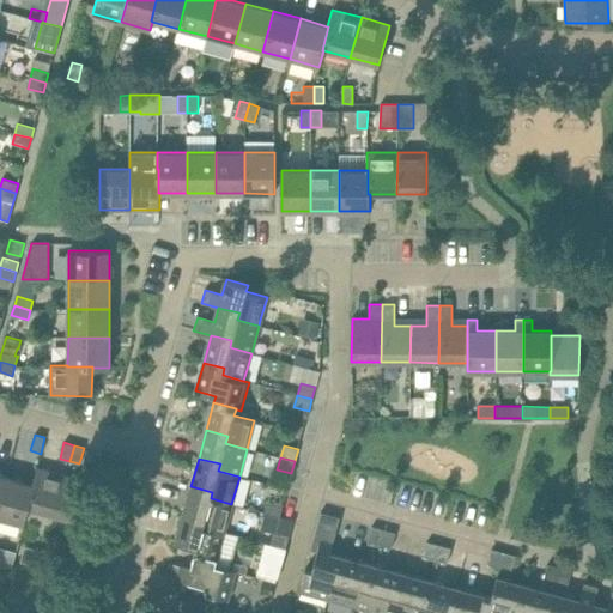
[(55,515),(66,475),(36,467),(32,484),(34,485),(28,508),(29,508),(55,515)]
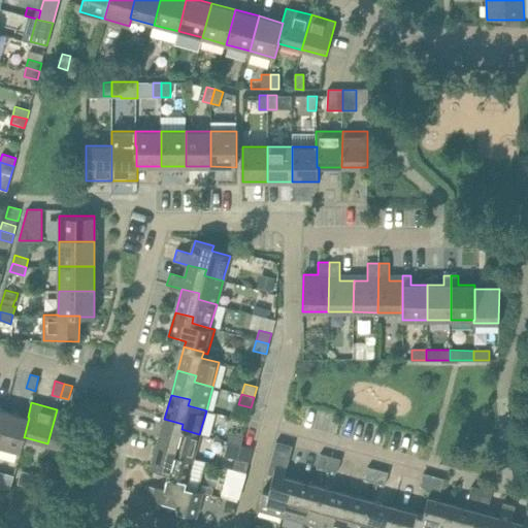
[(80,416),(57,409),(47,443),(52,444),(72,451),(80,416)]
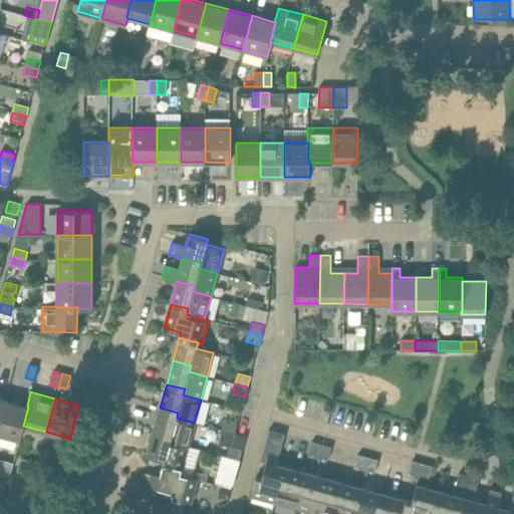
[(28,407),(27,406),(5,400),(0,417),(0,434),(20,440),(24,426),(23,426),(28,407)]
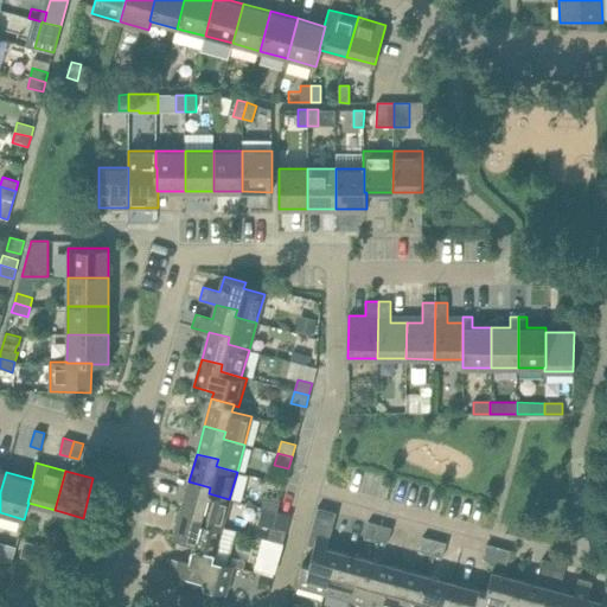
[(210,487),(189,481),(181,509),(203,515),(200,521),(222,526),(229,499),(209,493),(210,487)]
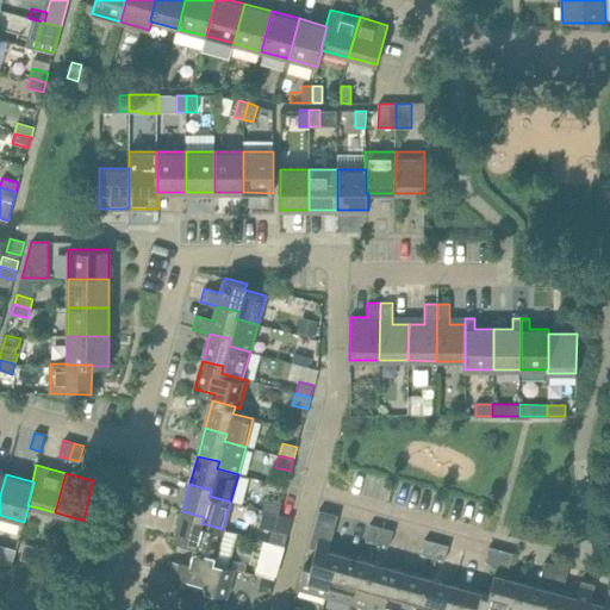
[(279,514),(281,502),(267,498),(263,510),(279,514)]
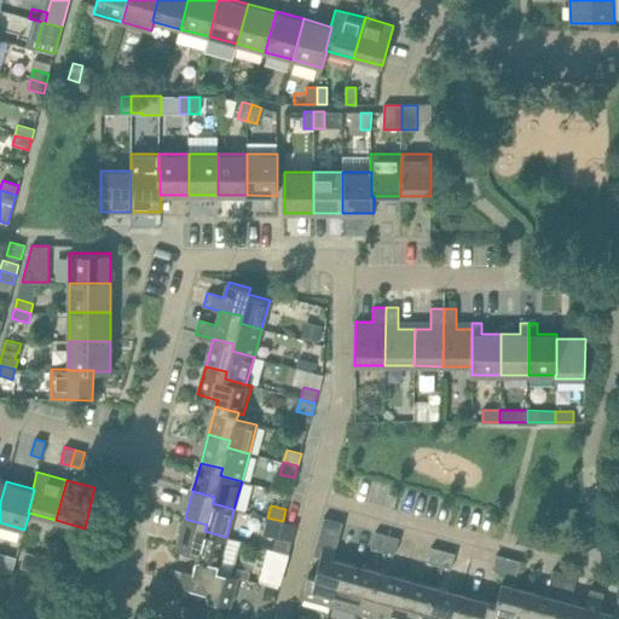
[(343,585),(350,563),(333,559),(342,522),(324,518),(313,555),(320,557),(314,577),(308,574),(302,596),(331,605),(336,584),(343,585)]
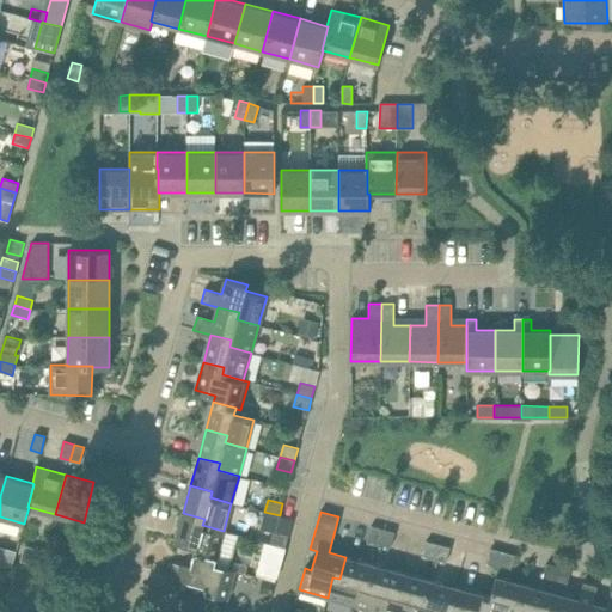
[(204,519),(183,513),(176,540),(196,546),(194,552),(216,558),(224,531),(202,525),(204,519)]
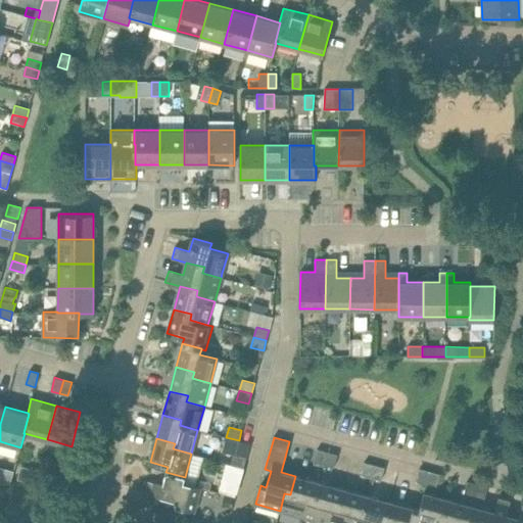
[(324,465),(327,452),(317,448),(314,462),(324,465)]
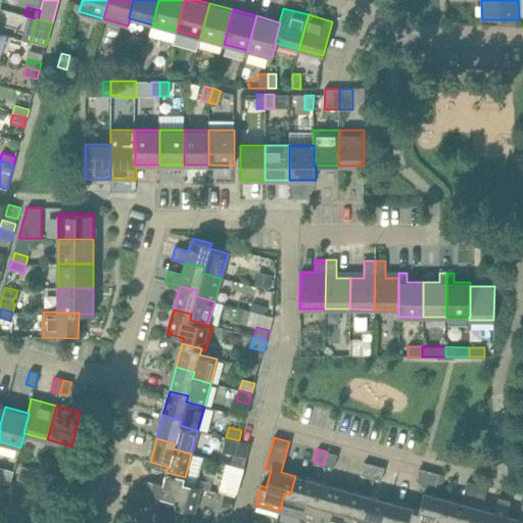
[(334,467),(337,455),(327,452),(324,465),(334,467)]
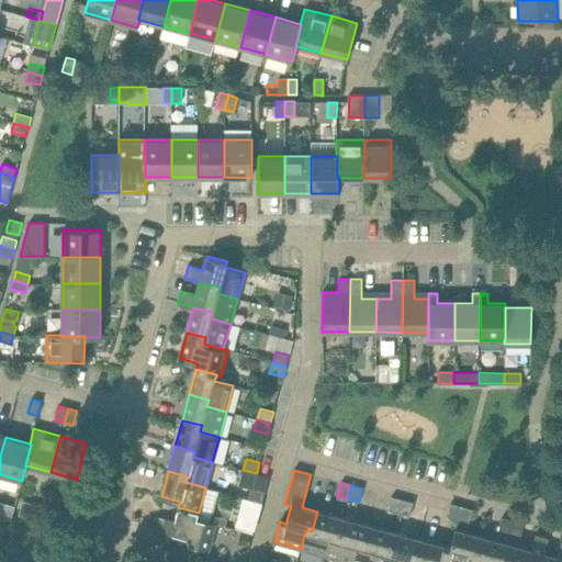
[(262,503),(265,492),(251,487),(248,498),(262,503)]
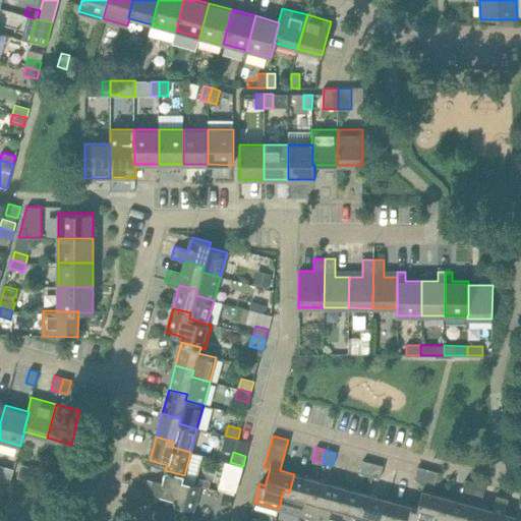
[(369,475),(373,463),(363,460),(359,472),(369,475)]
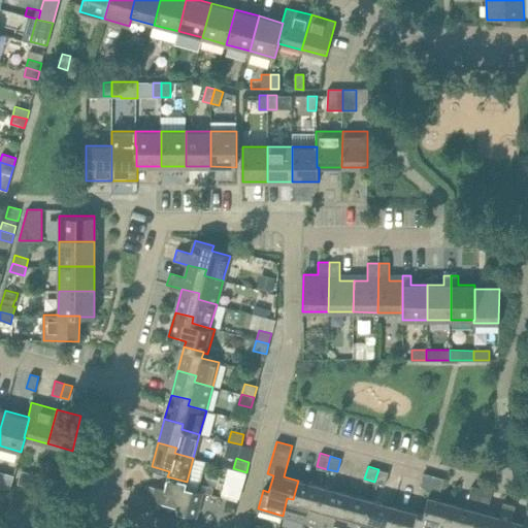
[(243,482),(246,472),(233,468),(230,479),(243,482)]
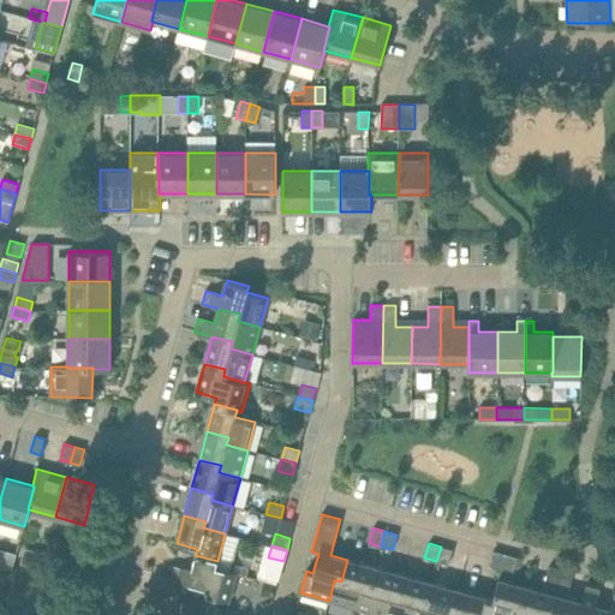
[(448,565),(452,550),(441,547),(436,561),(448,565)]
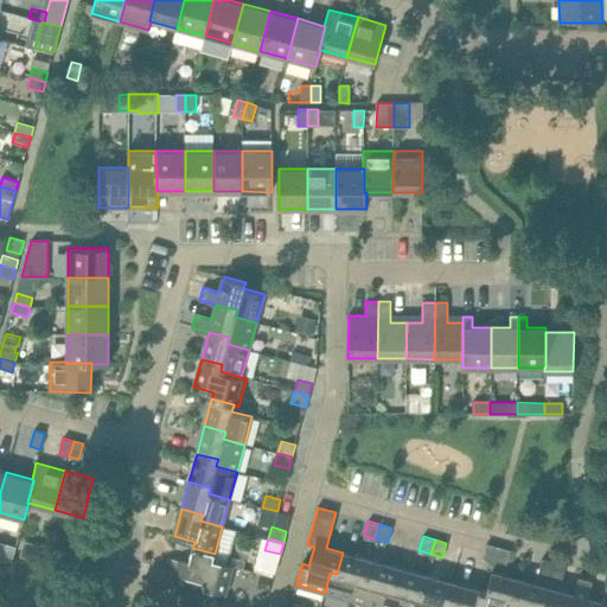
[(494,562),(498,547),(487,543),(483,558),(494,562)]
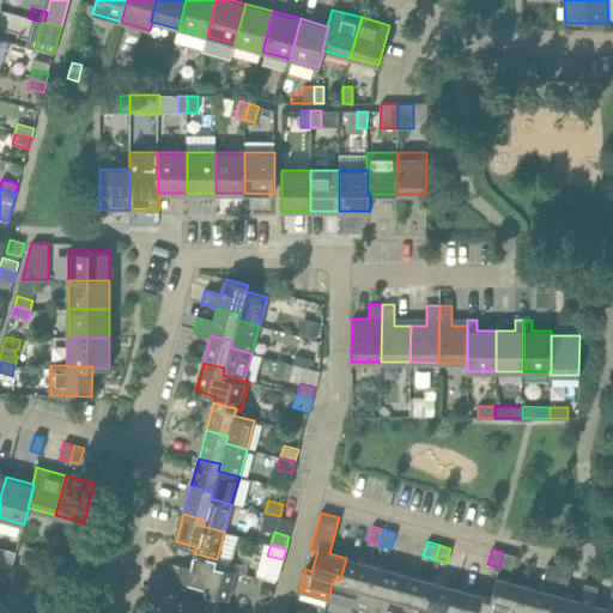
[(1,551),(0,556),(0,562),(12,565),(16,556),(1,551)]
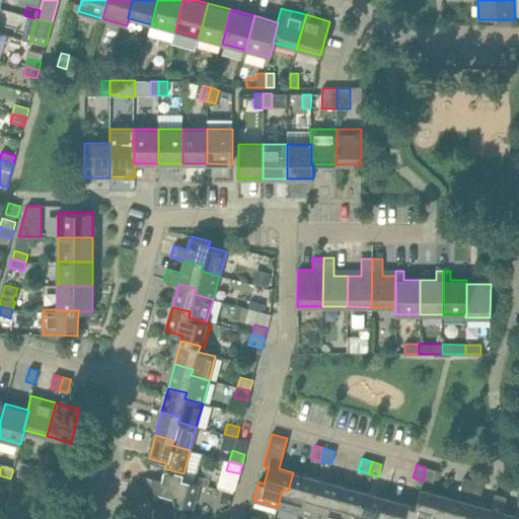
[(433,483),(436,470),(426,467),(423,480),(433,483)]
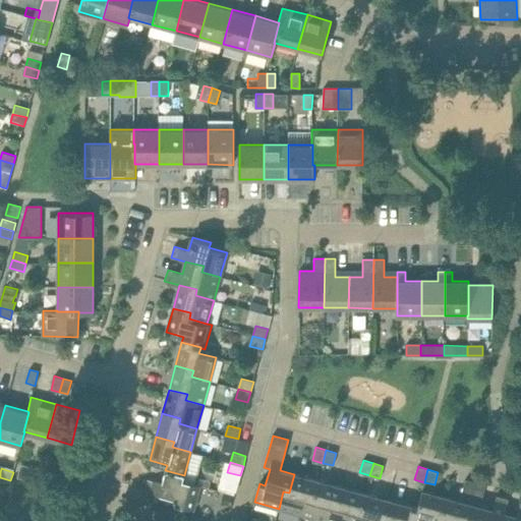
[(192,510),(198,490),(199,485),(182,481),(184,475),(165,470),(162,482),(148,478),(143,490),(150,491),(147,504),(184,514),(185,508),(192,510)]
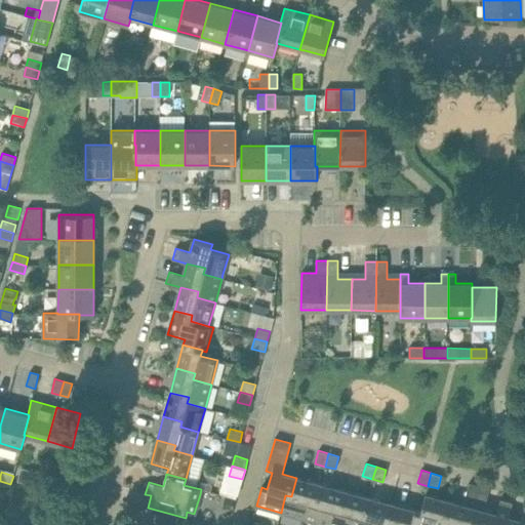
[(315,502),(320,484),(296,478),(291,496),(285,495),(281,513),(305,519),(309,501),(315,502)]
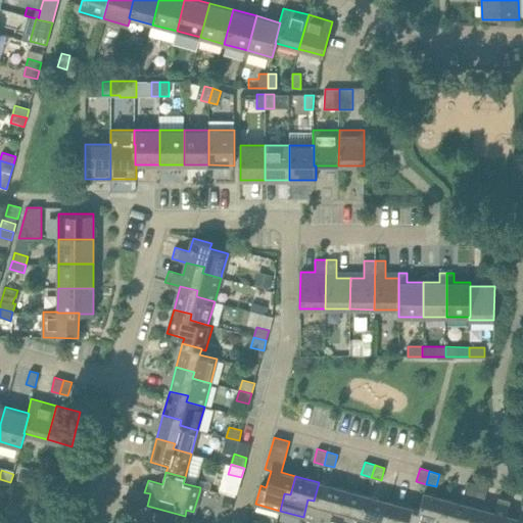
[(474,496),(477,484),(467,481),(464,493),(474,496)]
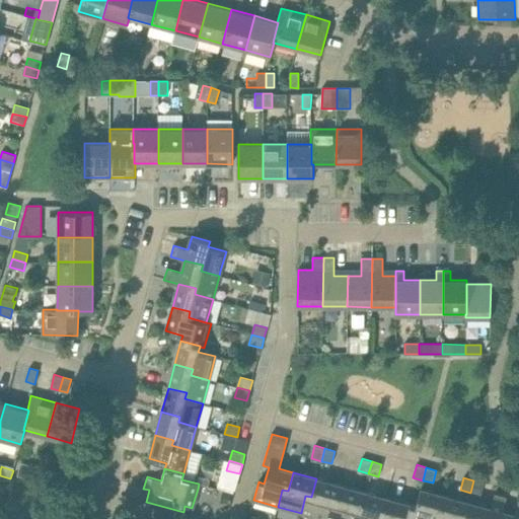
[(335,504),(340,486),(316,478),(311,497),(305,496),(301,513),(321,518),(323,518),(328,502),(335,504)]
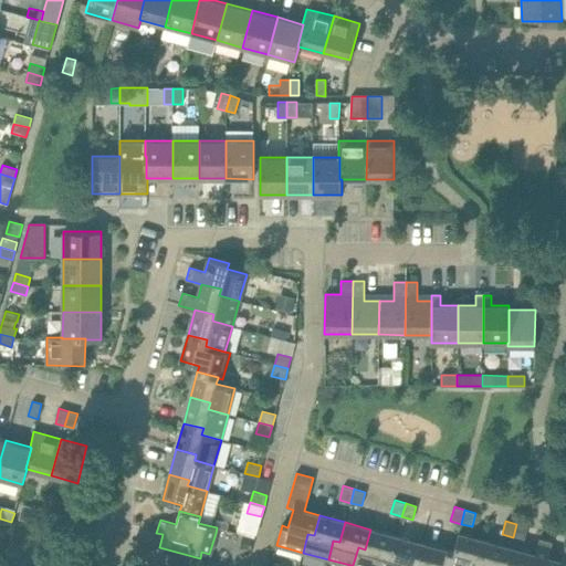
[(524,541),(527,527),(516,524),(513,537),(524,541)]
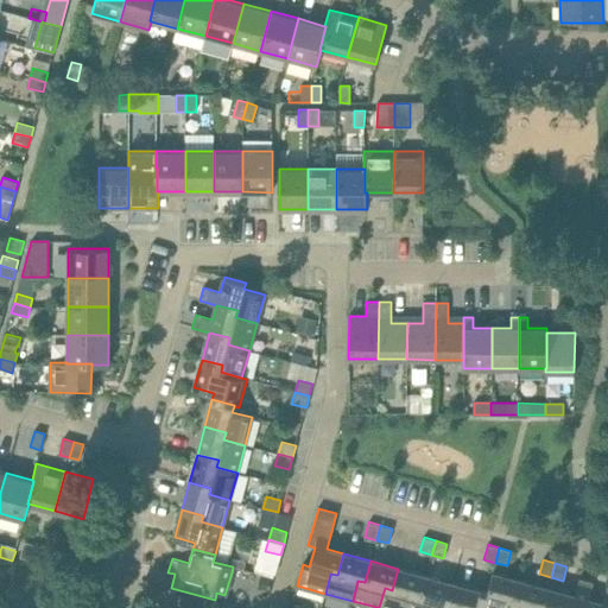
[(379,607),(409,607),(413,595),(419,597),(425,576),(398,569),(392,590),(385,588),(379,607)]
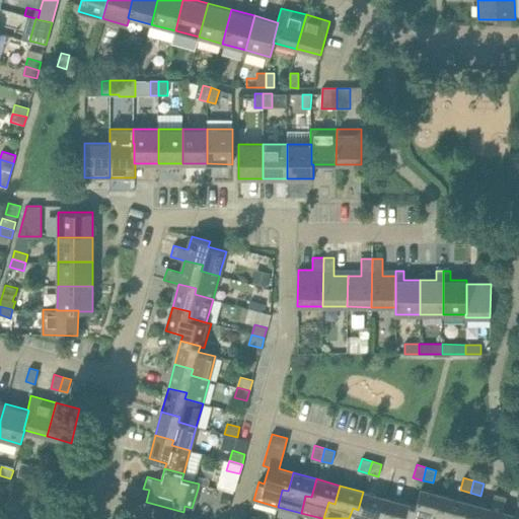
[(431,518),(434,512),(439,514),(444,496),(421,489),(416,506),(411,505),(405,518),(431,518)]
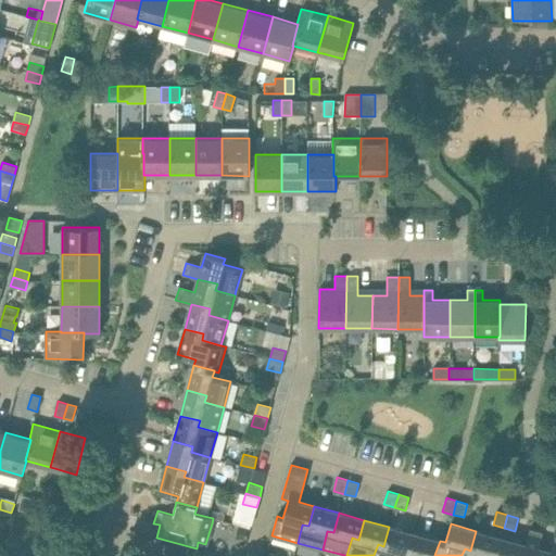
[(378,544),(374,555),(401,555),(403,552),(409,553),(414,533),(389,527),(383,546),(378,544)]
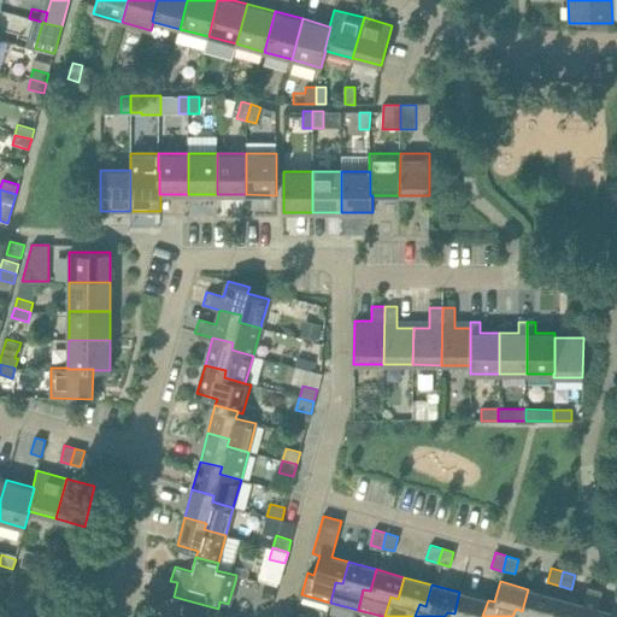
[(610,616),(612,612),(611,612),(597,609),(601,591),(588,587),(583,604),(585,604),(580,616),(610,616)]
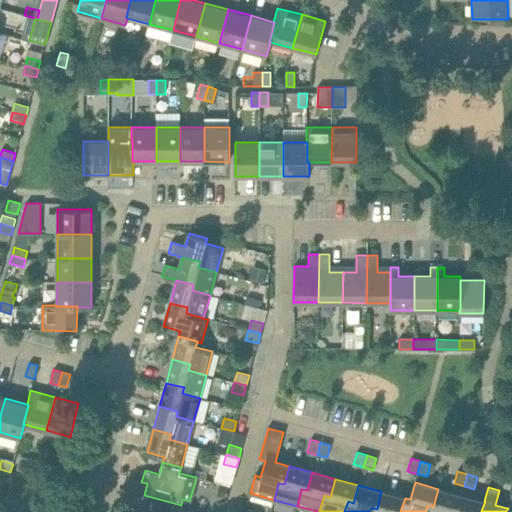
[(452,511),(456,511),(461,495),(438,489),(433,507),(428,505),(425,511),(450,511),(451,511),(452,511)]
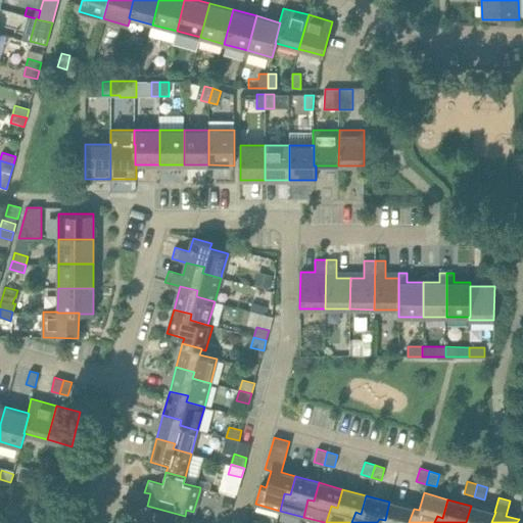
[(409,522),(414,509),(389,502),(385,520),(379,519),(377,522),(409,522)]
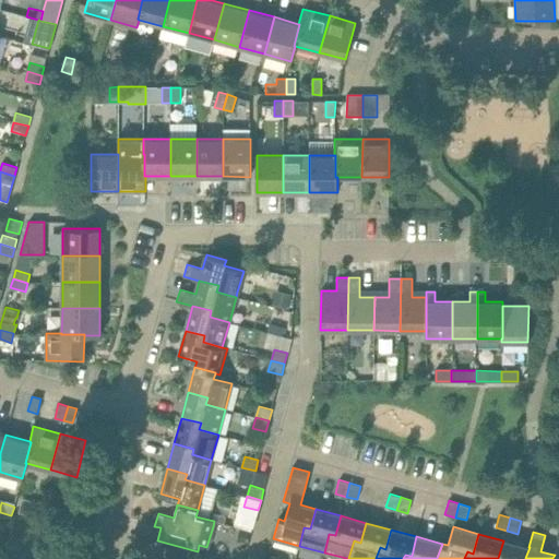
[(525,558),(530,547),(528,547),(503,540),(498,558),(494,558),(492,558),(491,558),(525,558)]
